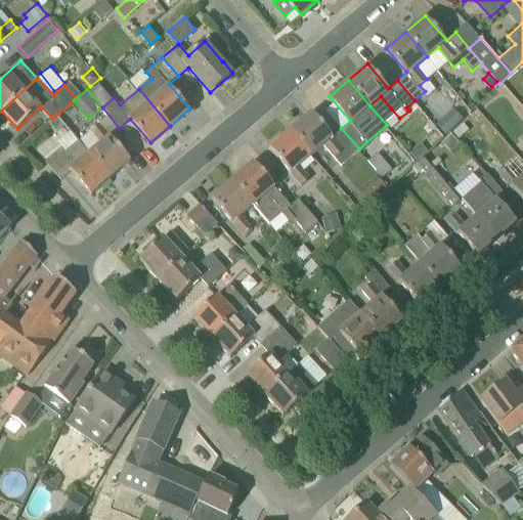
[(465,117),(455,106),(437,123),(446,133),(465,117)]
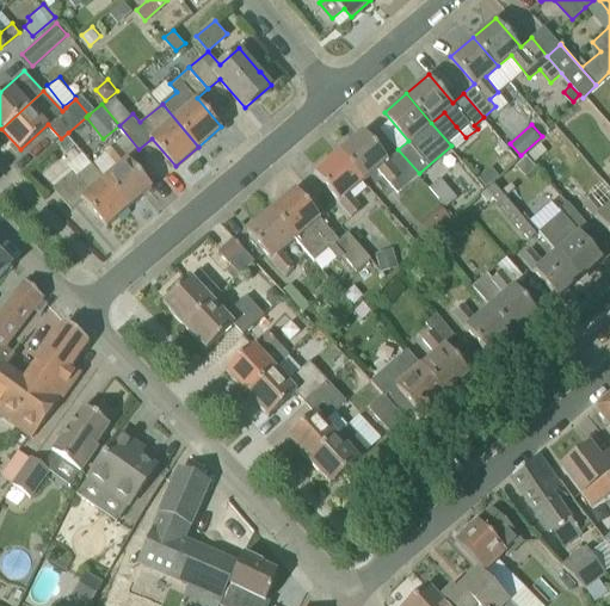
[(339,150),(364,179),(379,167),(390,181),(399,190),(419,173),(398,149),(388,158),(364,130),(339,150)]
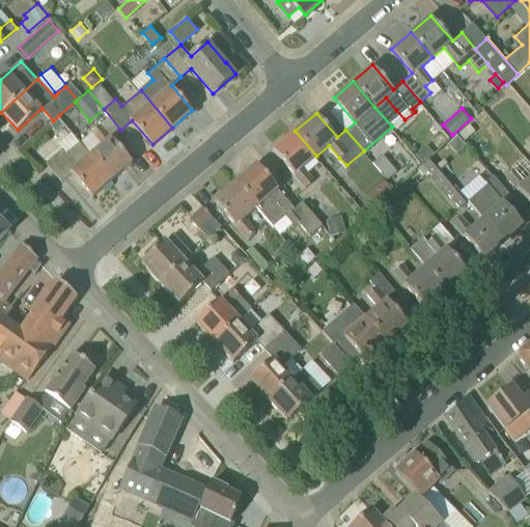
[(66,125),(59,115),(53,120),(50,122),(57,132),(66,125)]
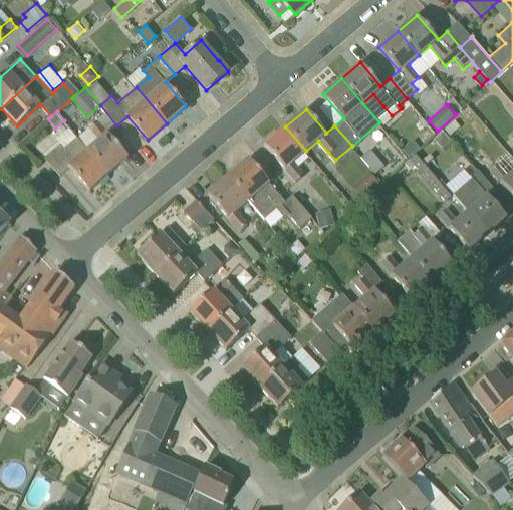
[(129,157),(108,134),(97,120),(89,128),(77,137),(88,150),(108,173),(129,157)]
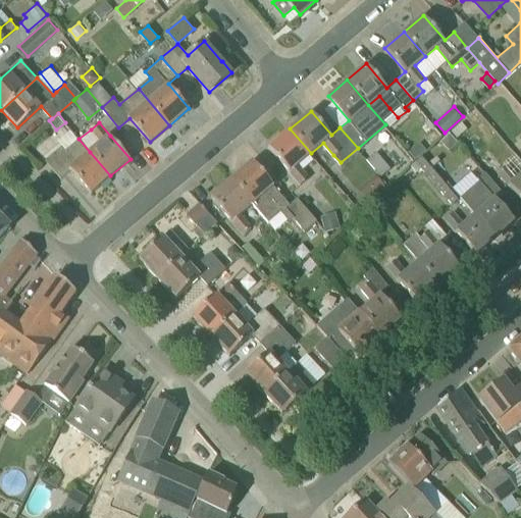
[(299,163),(311,153),(290,128),(269,146),(301,184),(309,176),(299,163)]
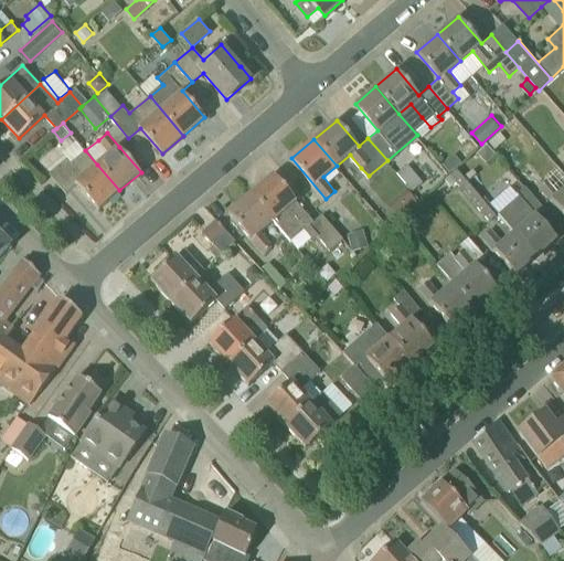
[(97,165),(85,150),(65,168),(61,162),(50,172),(66,192),(77,183),(98,209),(119,190),(97,165)]
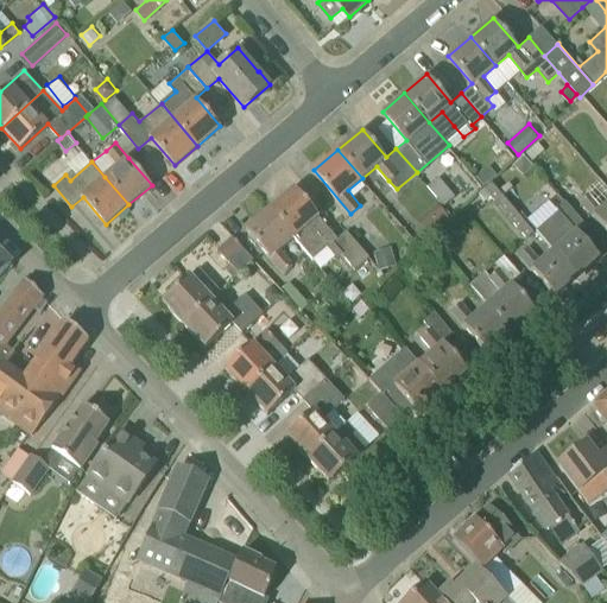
[(476,176),(485,185),(497,173),(488,165),(476,176)]
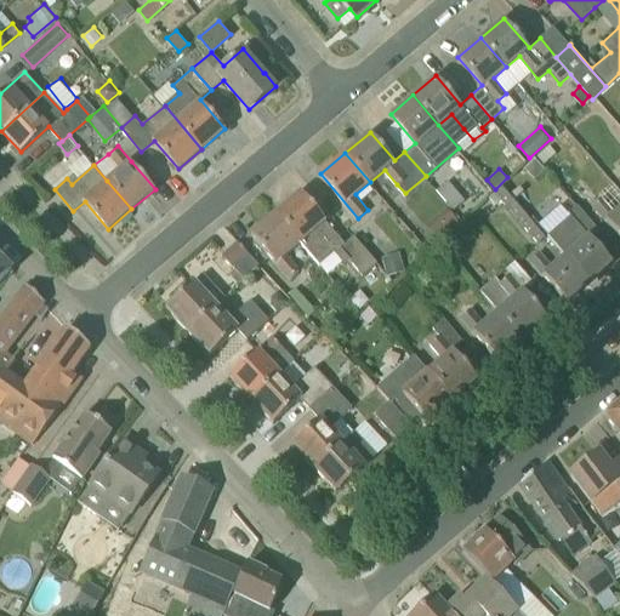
[(598,192),(602,197),(593,204),(619,234),(619,189),(612,180),(598,192)]
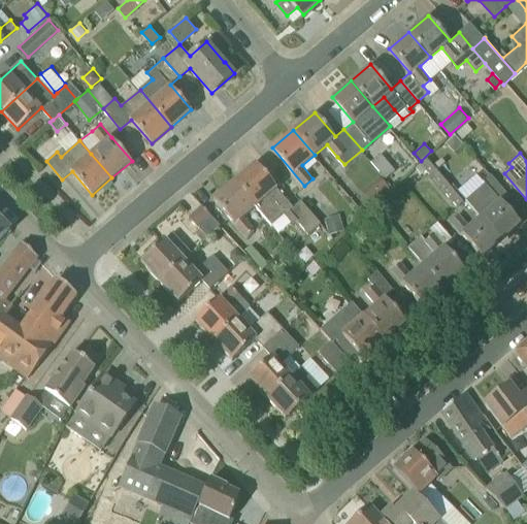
[(450,179),(429,156),(422,162),(458,205),(466,198),(456,187),(450,179)]
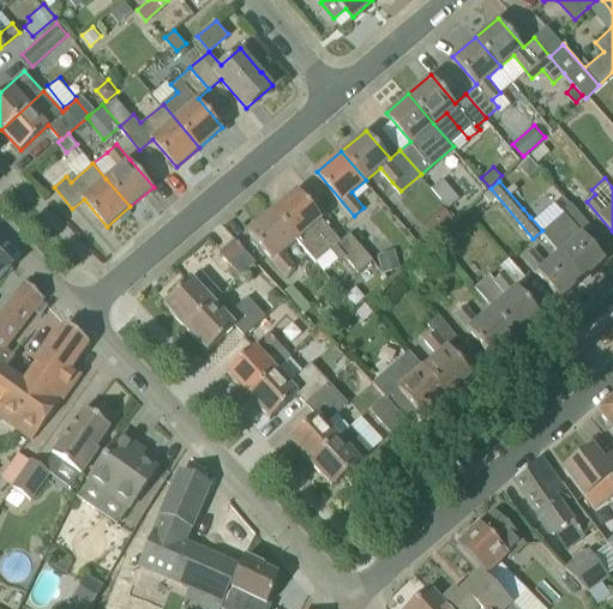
[(440,196),(449,206),(460,197),(451,186),(440,196)]
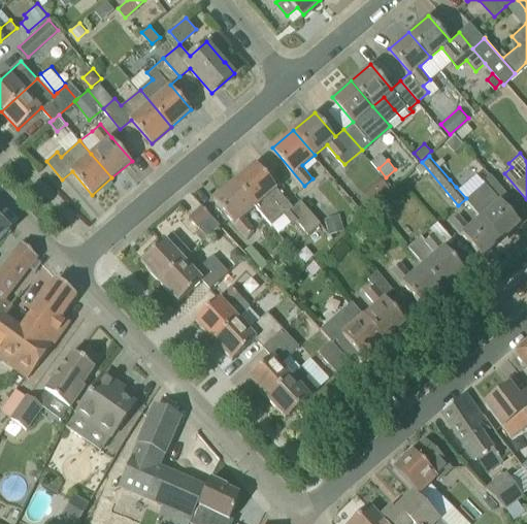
[(256,162),(235,179),(256,204),(272,224),(284,214),(293,224),(297,220),(308,232),(321,222),(301,198),(293,205),(288,200),(256,162)]
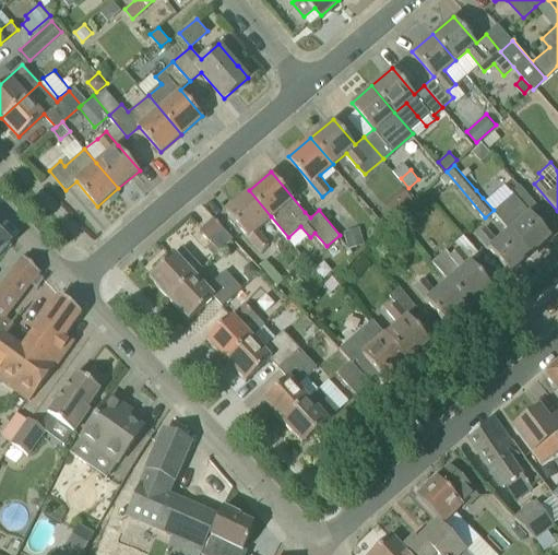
[(509,228),(531,254),(551,236),(530,211),(537,204),(520,184),(503,197),(522,217),(509,228)]
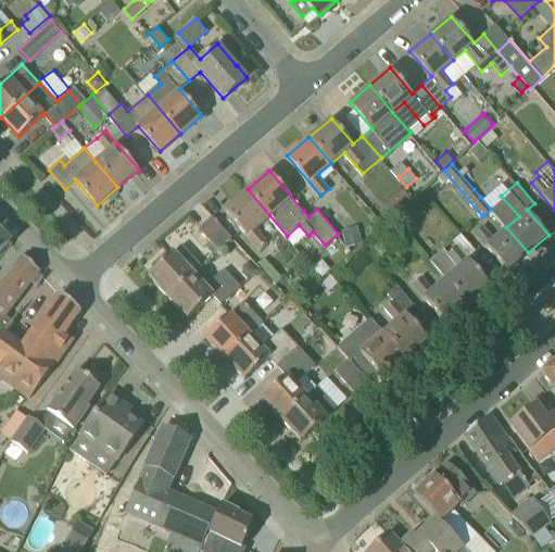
[(256,227),(269,215),(248,189),(225,209),(259,248),(267,240),(256,227)]
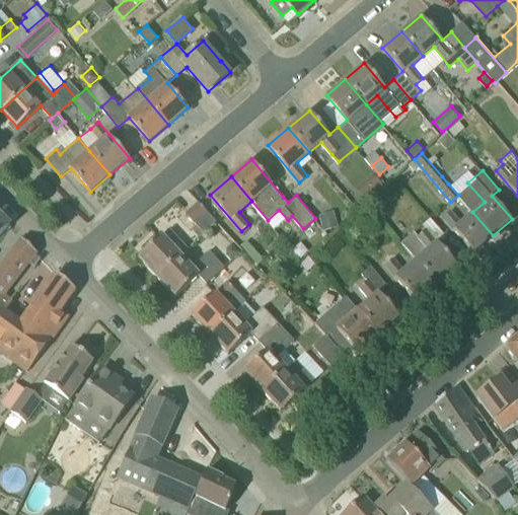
[(204,231),(216,220),(199,201),(186,212),(204,231)]
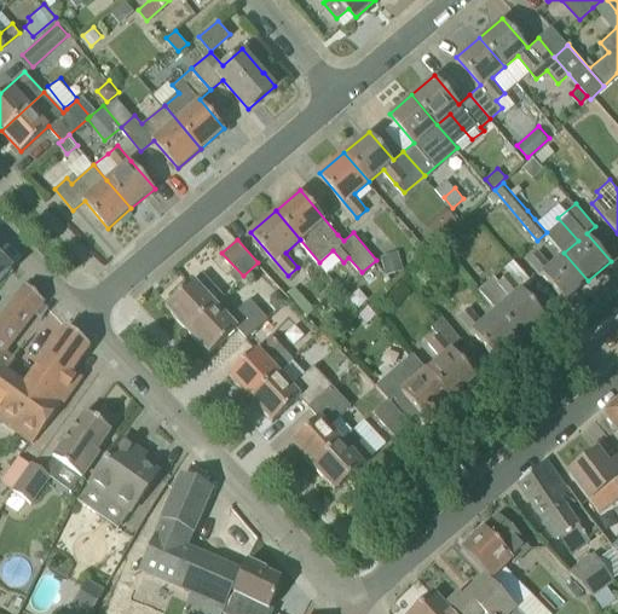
[(399,249),(381,255),(387,273),(405,268),(399,249)]
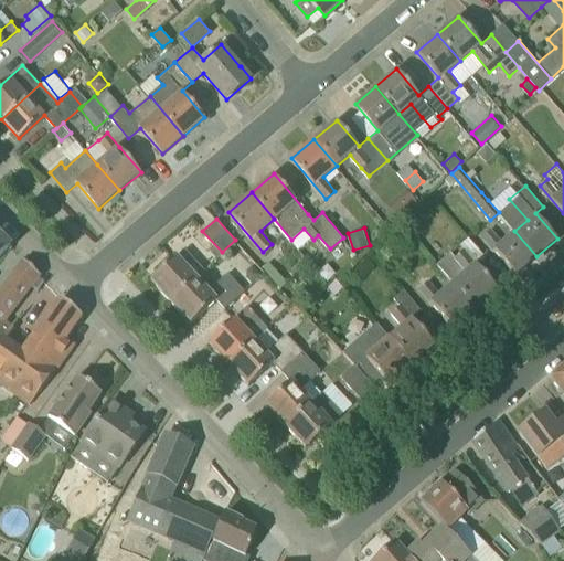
[(490,228),(482,235),(515,274),(536,256),(514,231),(502,242),(490,228)]
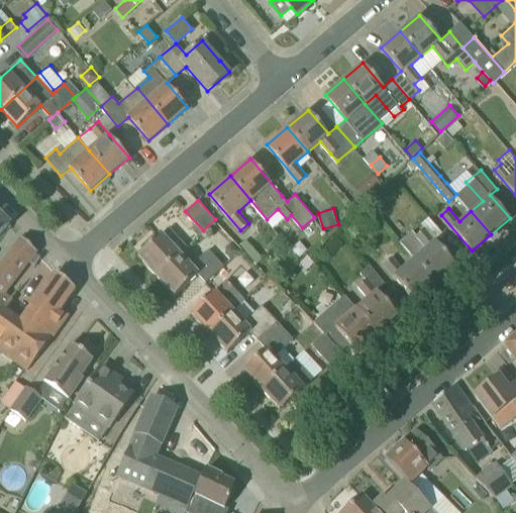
[(0,232),(10,223),(0,212),(0,232)]
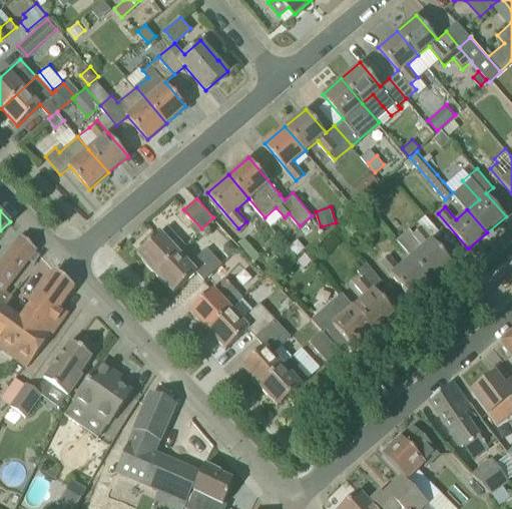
[(137,252),(155,273),(178,251),(185,244),(167,224),(137,252)]
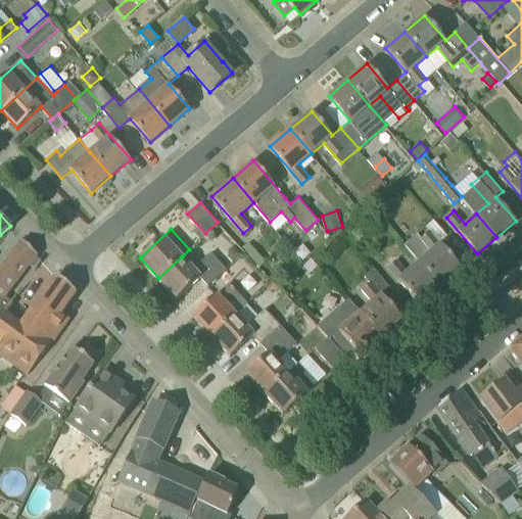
[(429,230),(422,237),(417,232),(405,243),(419,261),(440,285),(461,268),(429,230)]
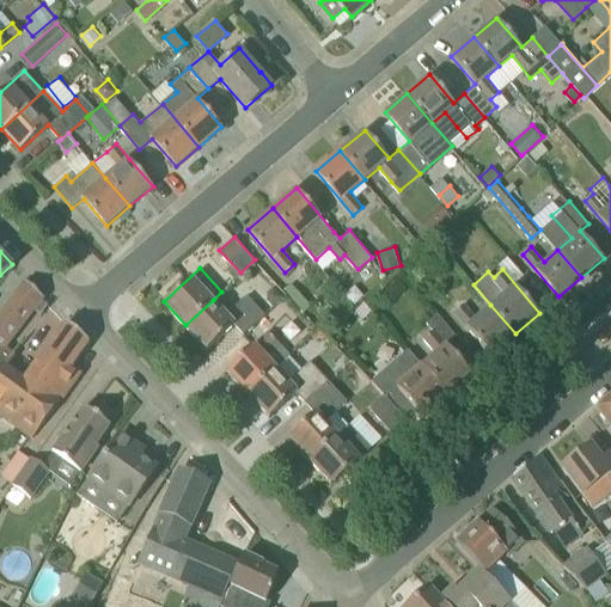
[(0,411),(2,415),(25,381),(7,367),(16,355),(4,348),(43,295),(26,280),(0,313),(0,411)]
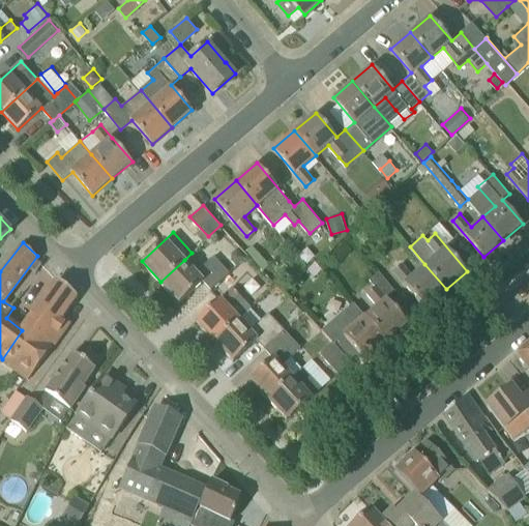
[(246,250),(254,259),(261,253),(254,244),(246,250)]
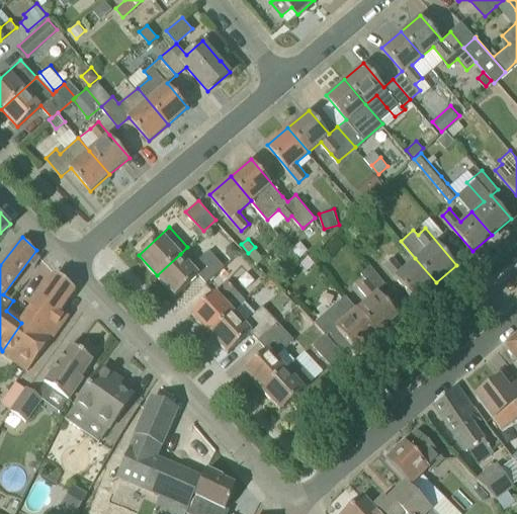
[(231,257),(239,250),(232,242),(227,246),(228,253),(231,257)]
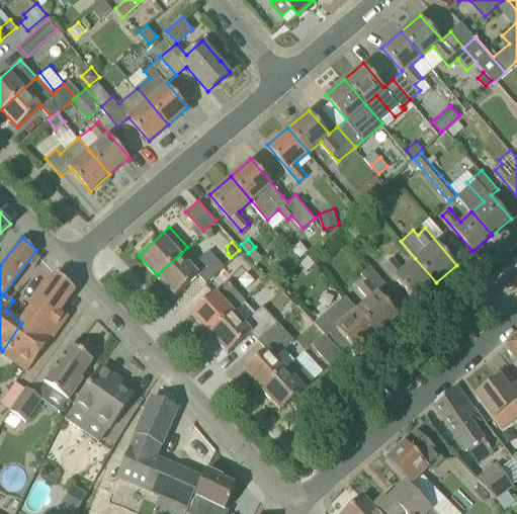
[(206,281),(225,265),(209,248),(191,265),(180,254),(157,275),(175,295),(199,273),(206,281)]
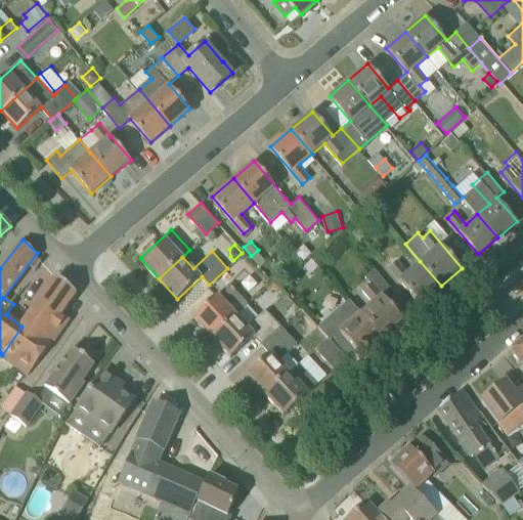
[(397,259),(388,266),(421,304),(441,286),(420,261),(407,272),(397,259)]
